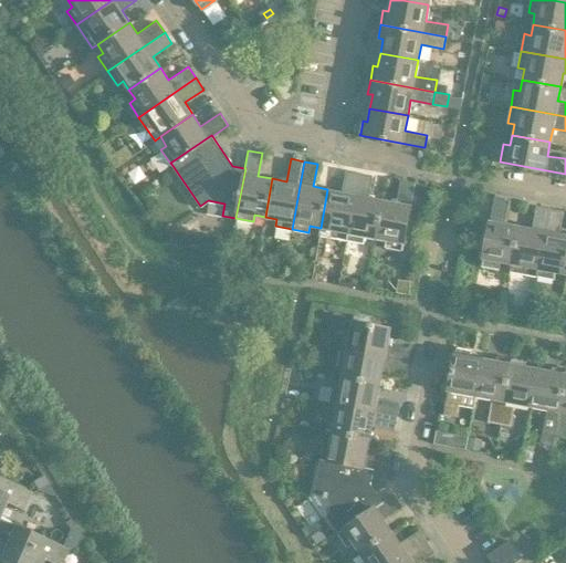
[(346,239),(359,171),(345,169),(341,191),(327,189),(321,228),(331,229),(329,236),(346,239)]
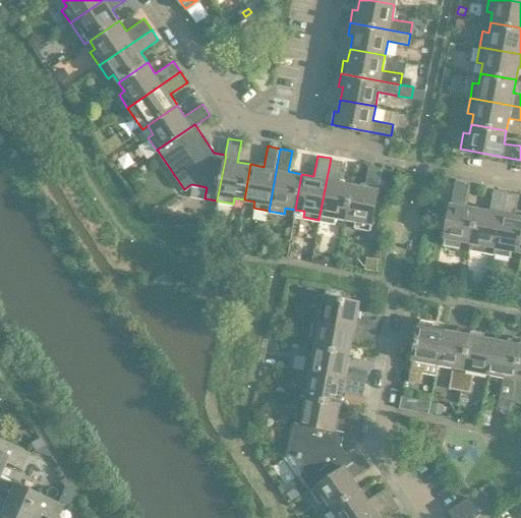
[(345,219),(352,183),(339,181),(343,160),(331,158),(319,220),(334,223),(336,217),(345,219)]
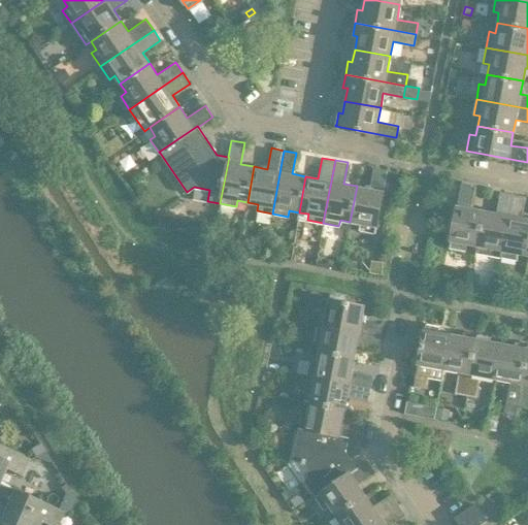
[(357,186),(350,222),(360,224),(359,230),(375,233),(383,190),(387,169),(373,167),(369,188),(357,186)]
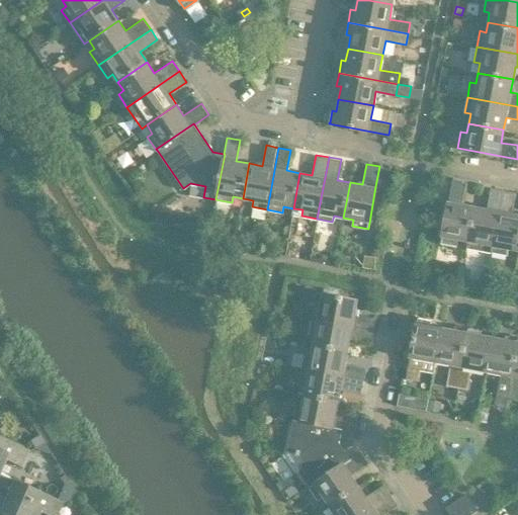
[(390,168),(379,166),(375,186),(385,188),(390,168)]
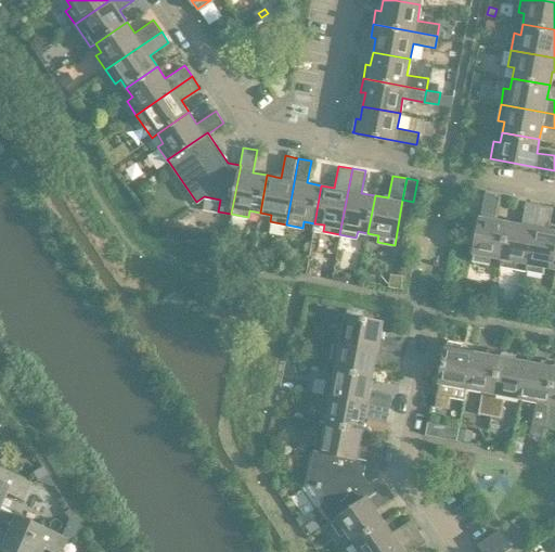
[(490,256),(501,258),(507,220),(494,218),(499,195),(485,193),(472,259),(489,262),(490,256)]
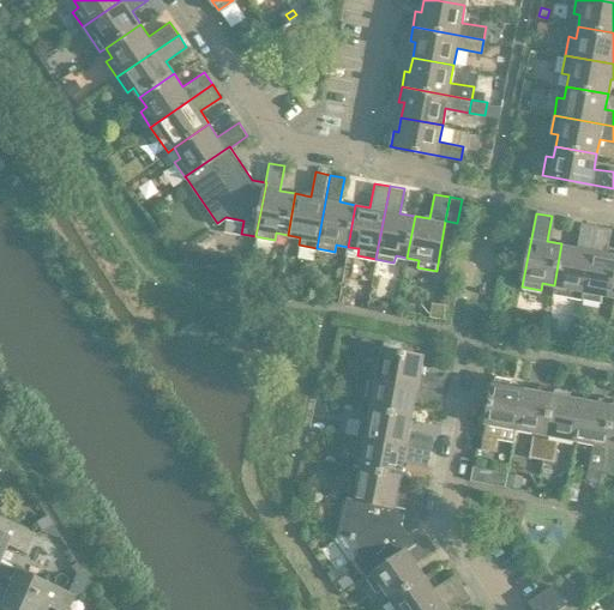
[(561,243),(554,285),(552,293),(582,297),(596,224),(582,222),(577,247),(561,243)]
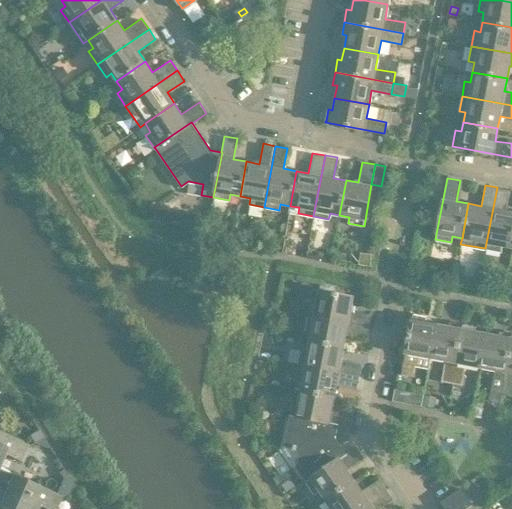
[(509,190),(497,187),(485,248),(500,251),(502,245),(511,247),(511,244),(511,211),(505,210),(509,190)]
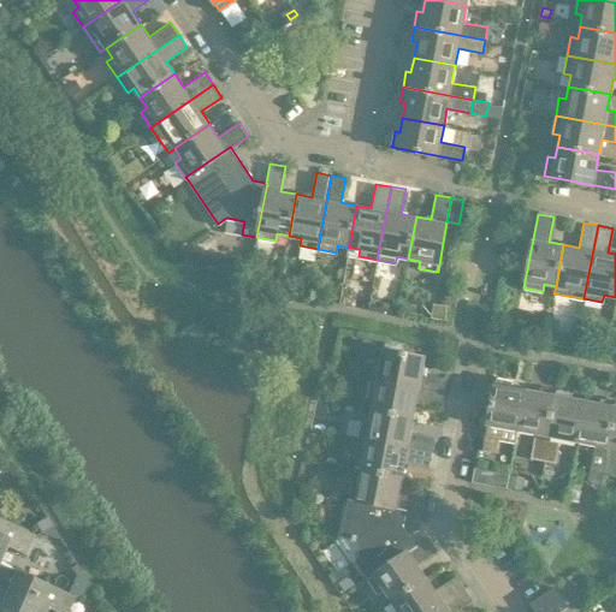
[(375,346),(371,378),(444,392),(446,376),(422,372),(425,356),(375,346)]
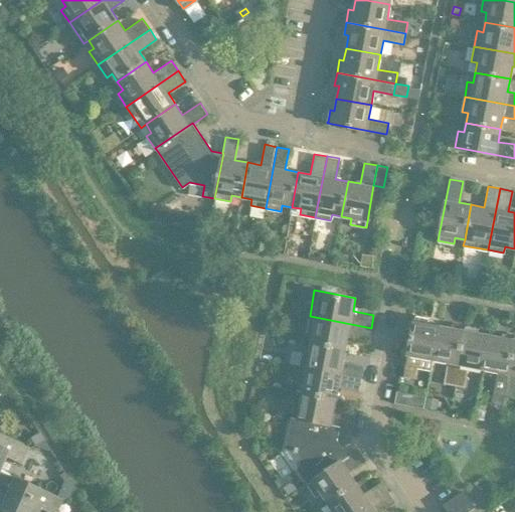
[(313,332),(311,342),(345,348),(348,336),(368,340),(371,328),(310,316),(307,331),(313,332)]
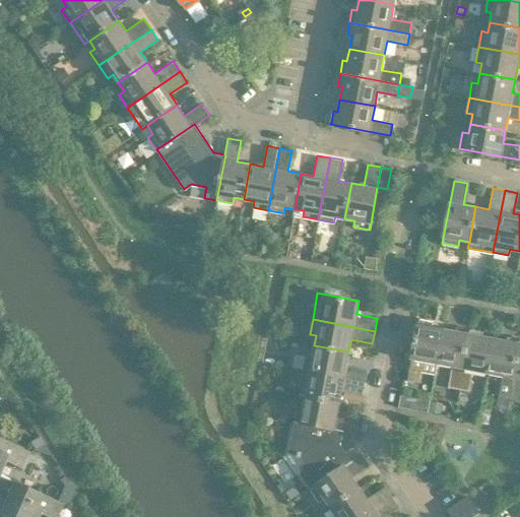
[(418,319),(407,379),(418,381),(420,371),(435,373),(437,364),(444,328),(431,326),(432,322),(419,319),(418,319)]
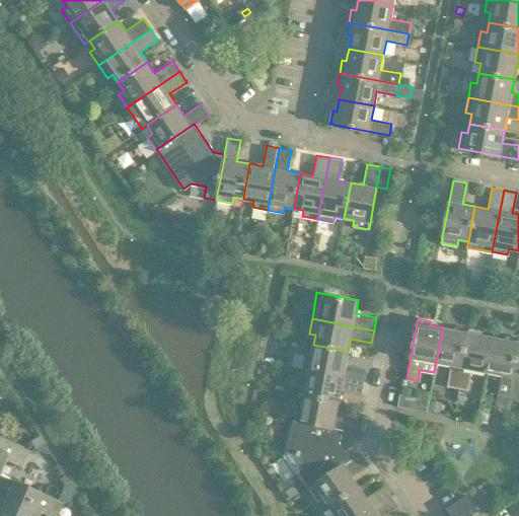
[(443,327),(436,363),(450,365),(446,386),(457,388),(468,327),(456,325),(455,329),(443,327)]
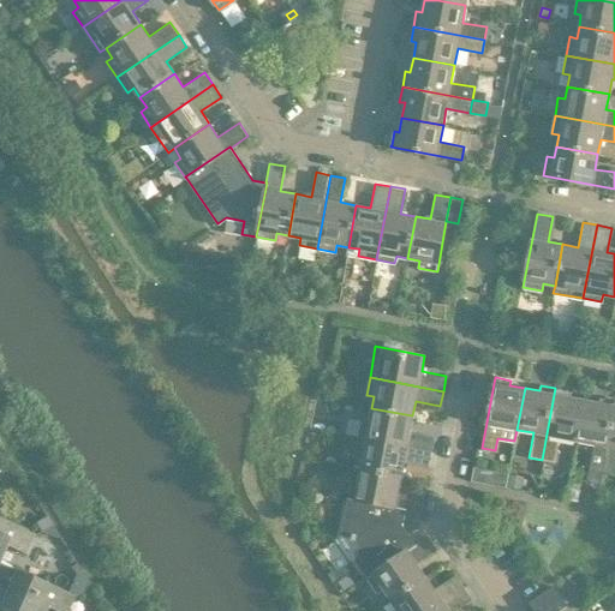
[(555,388),(542,460),(555,462),(560,438),(577,441),(584,399),(569,396),(571,391),(555,388)]
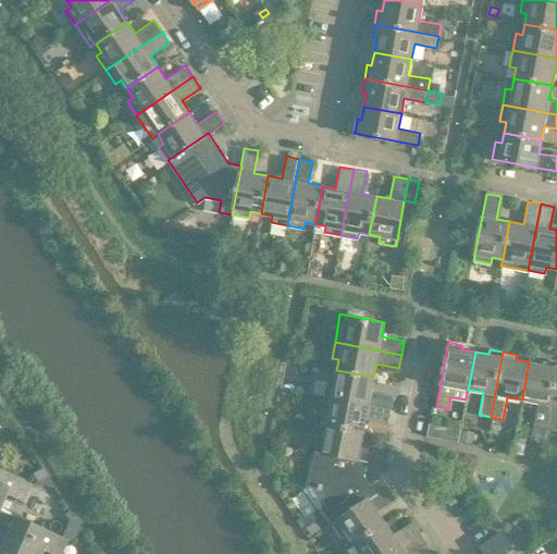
[(529,361),(522,399),(537,403),(534,425),(545,427),(556,364),(556,361),(544,359),(543,365),(529,361)]
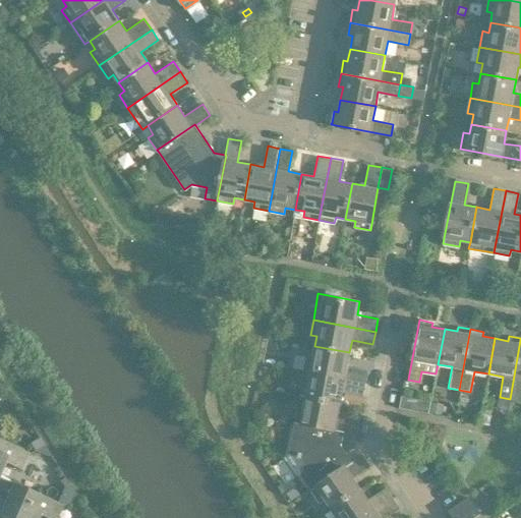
[(520,340),(510,399),(520,401),(520,400),(520,340)]
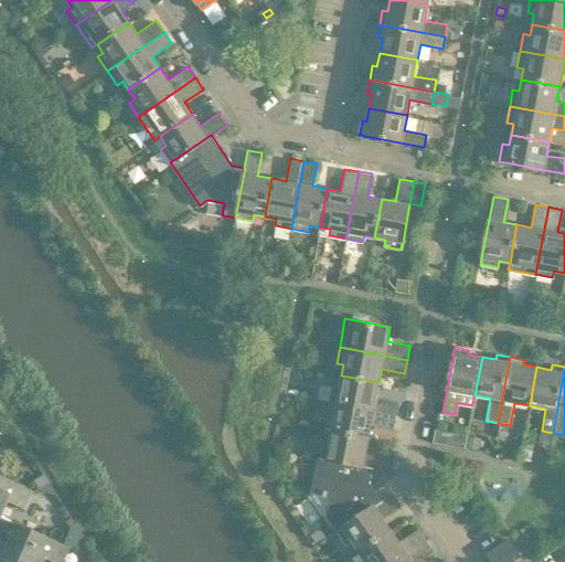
[(376,396),(379,382),(341,375),(339,385),(332,384),(329,402),(396,414),(400,401),(376,396)]
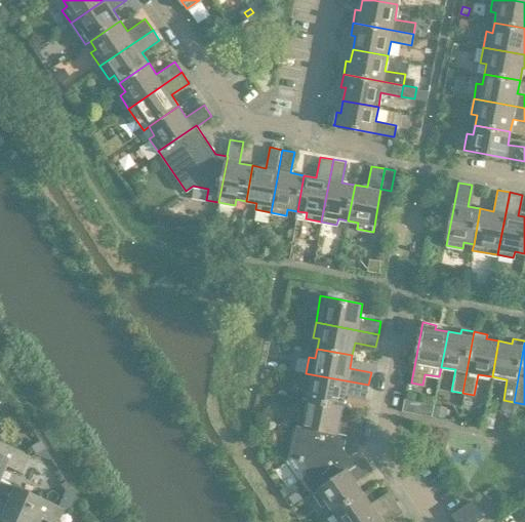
[(307,400),(342,406),(345,394),(366,397),(368,385),(306,373),(303,389),(309,390),(307,400)]
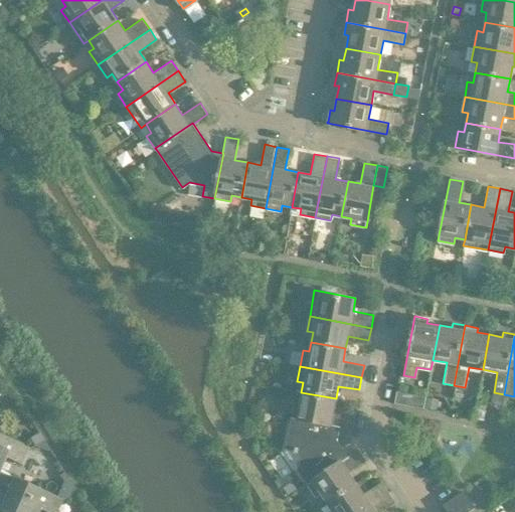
[(294,400),(291,416),(352,429),(354,415),(334,411),(336,398),(301,392),(299,402),(294,400)]
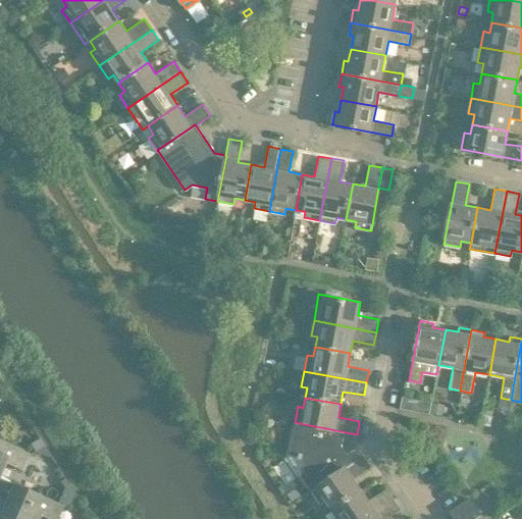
[(501,398),(497,415),(508,417),(511,400),(501,398)]
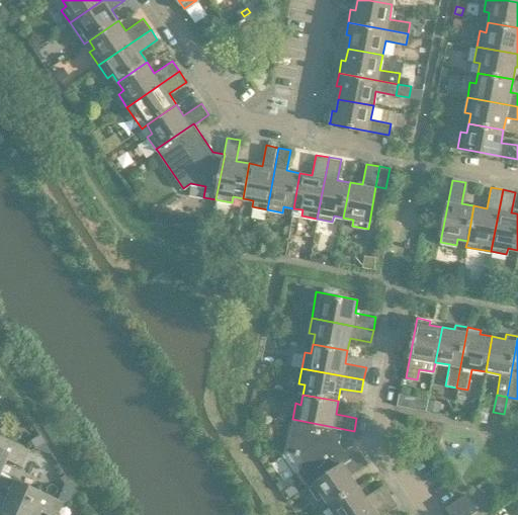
[(309,486),(309,487),(360,451),(360,450),(350,457),(339,442),(341,429),(354,431),(292,419),(292,420),(286,450),(298,452),(304,461),(299,464),(301,466),(297,469),(309,486)]
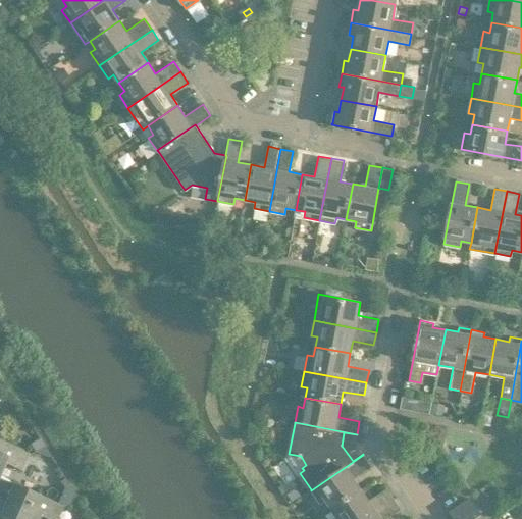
[(35,450),(43,444),(38,436),(30,442),(35,450)]
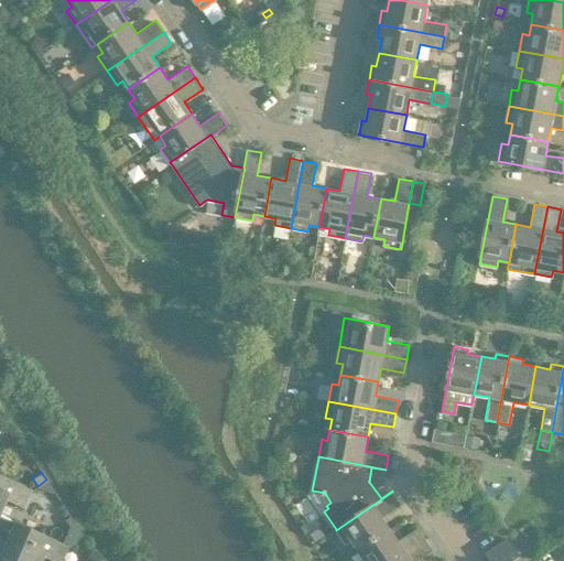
[(0,507),(3,499),(23,508),(31,489),(0,475),(0,507)]
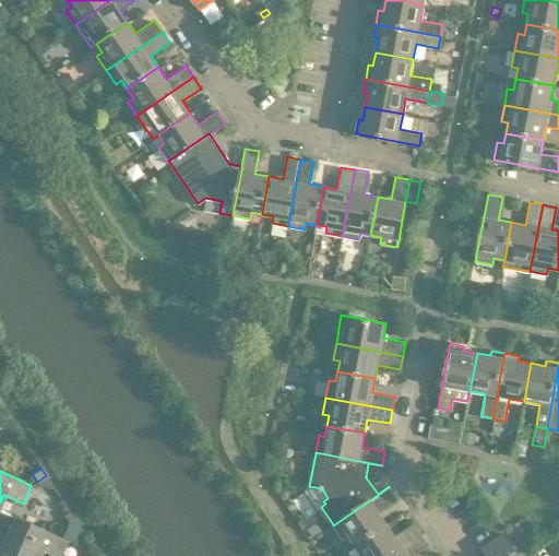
[(348,536),(355,545),(387,523),(378,511),(397,498),(389,487),(333,525),(343,540),(348,536)]
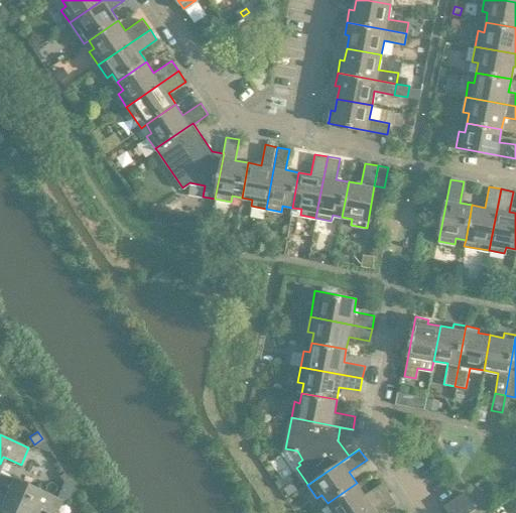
[(35,512),(37,509),(47,512),(56,512),(62,500),(0,472),(0,486),(6,490),(0,503),(0,509),(7,512),(35,512)]
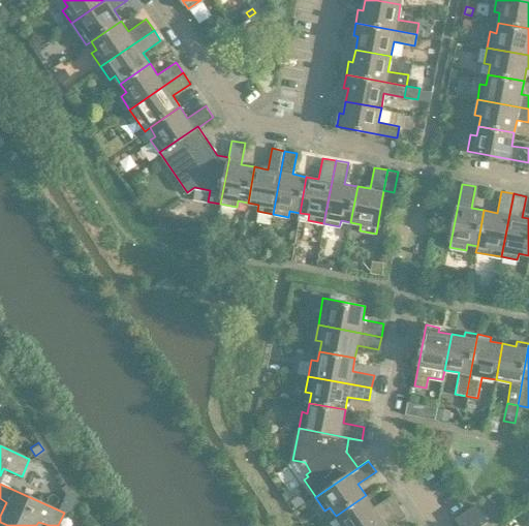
[(338,525),(366,525),(398,504),(391,494),(373,506),(366,495),(336,516),(341,524),(338,525)]
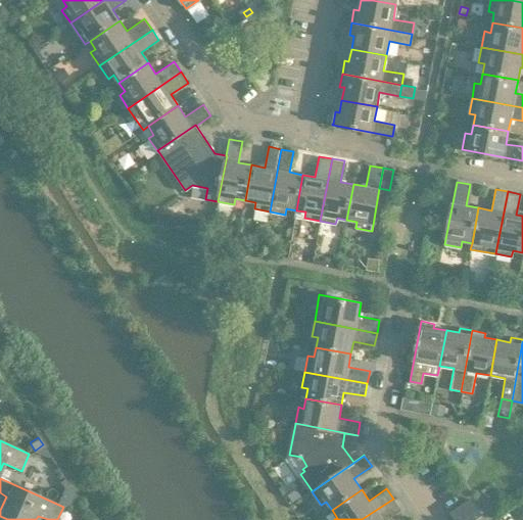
[(471,498),(449,512),(455,519),(474,519),(482,515),(471,498)]
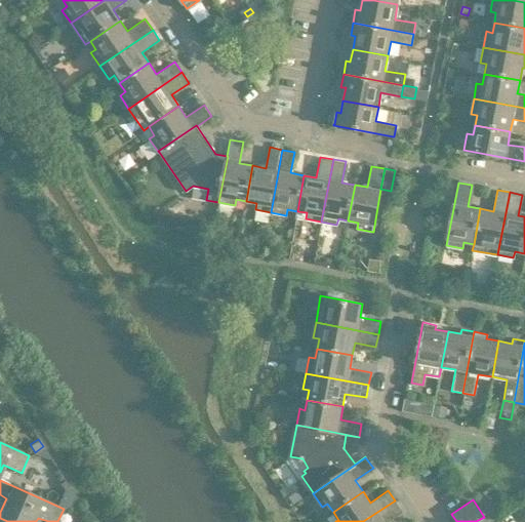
[(387,521),(402,511),(395,500),(363,521),(387,521)]
